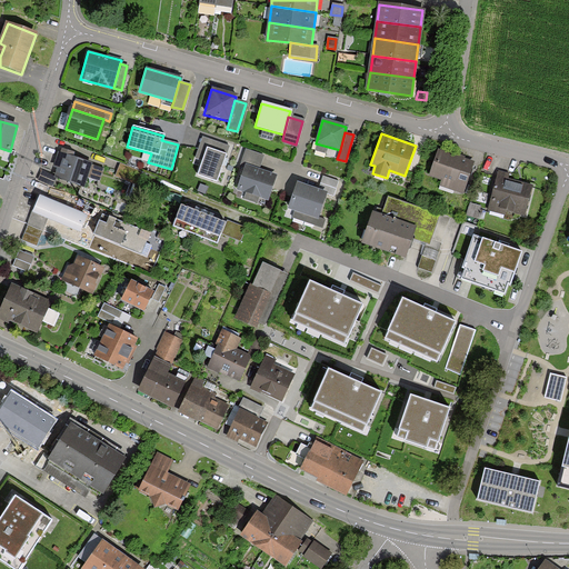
[(227,146),(202,138),(196,159),(202,161),(197,177),(216,183),(227,146)]
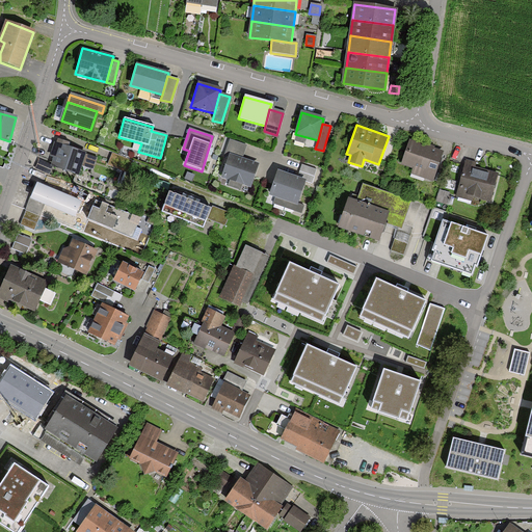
[(433,182),(445,151),(409,139),(400,164),(414,168),(411,175),(433,182)]
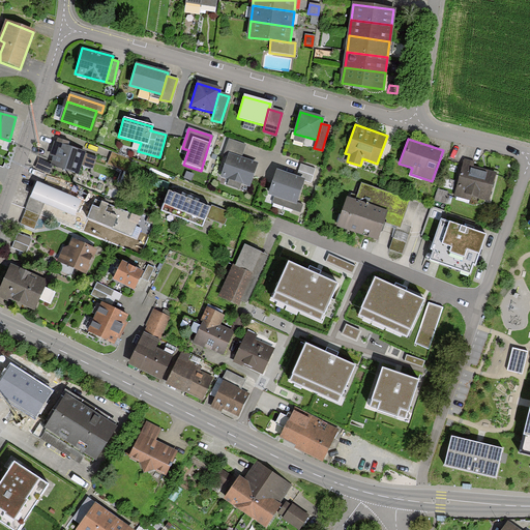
[(244,145),(228,140),(225,152),(227,153),(240,157),(244,145)]
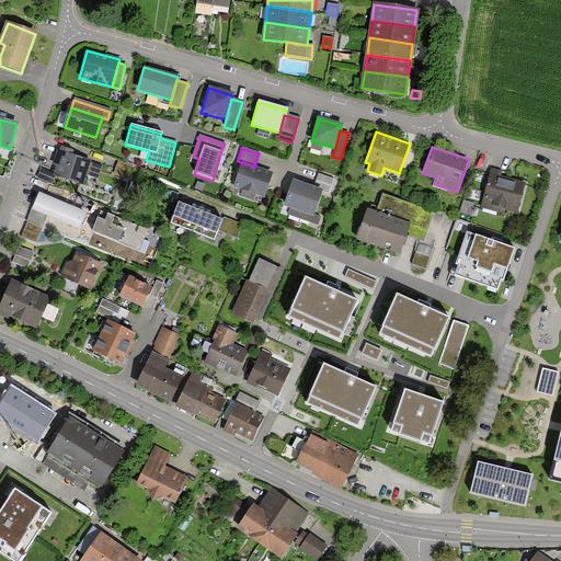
[(54,174),(80,183),(83,172),(98,176),(101,165),(58,150),(53,163),(57,165),(54,174)]
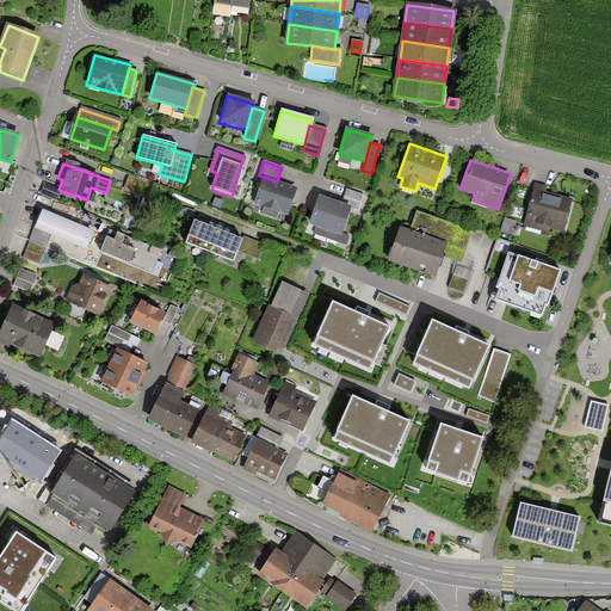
[(150,184),(129,177),(124,190),(146,197),(150,184)]
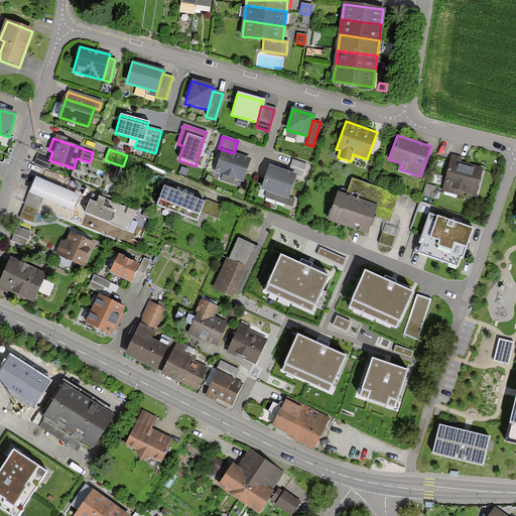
[(248,158),(234,153),(221,149),(214,173),(241,181),(248,158)]
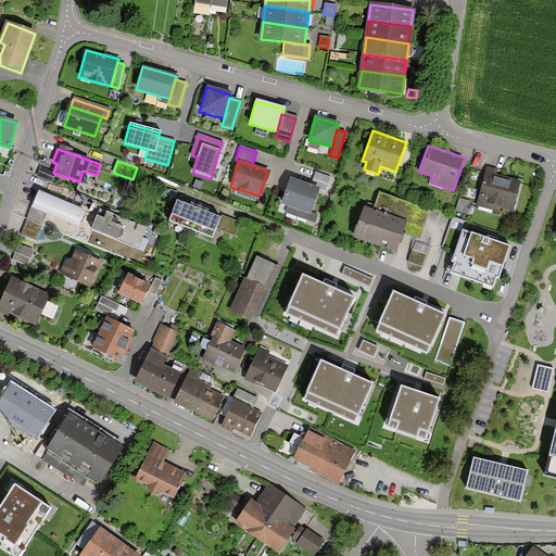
[(53,173),(40,167),(36,177),(50,182),(53,173)]
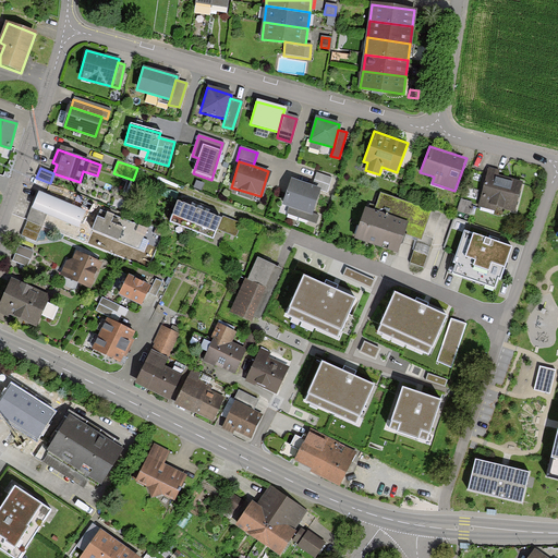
[(499,170),(489,168),(480,205),(494,209),(495,205),(516,210),(523,181),(498,176),(499,170)]
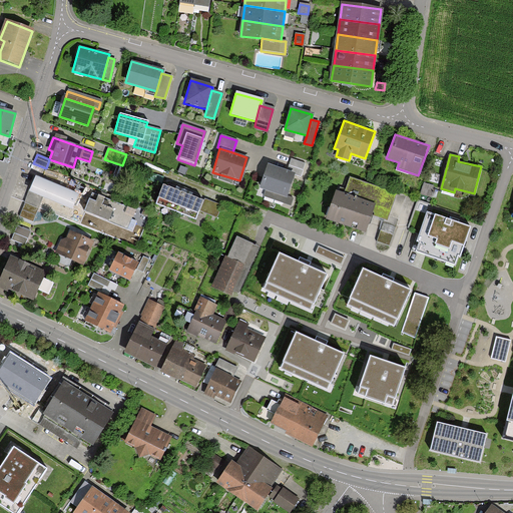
[(304,163),(291,158),(287,170),(294,172),(300,175),(304,163)]
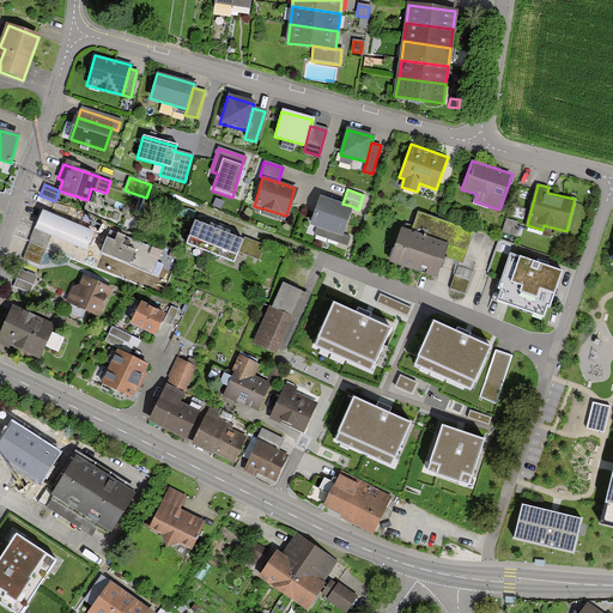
[(351,206),(343,204),(320,196),(310,225),(319,228),(341,235),(351,206)]
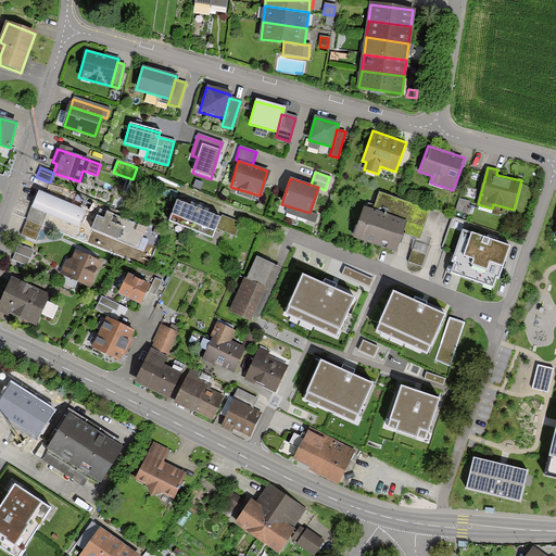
[(39,191),(28,218),(41,225),(47,212),(79,226),(86,210),(39,191)]
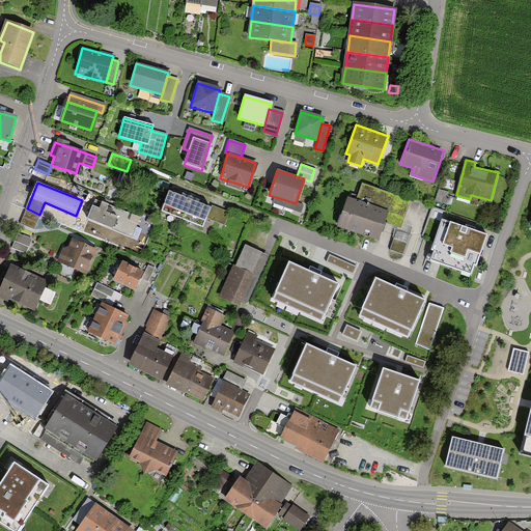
[(407,200),(360,185),(355,201),(346,199),(337,225),(378,239),(383,222),(397,227),(407,200)]
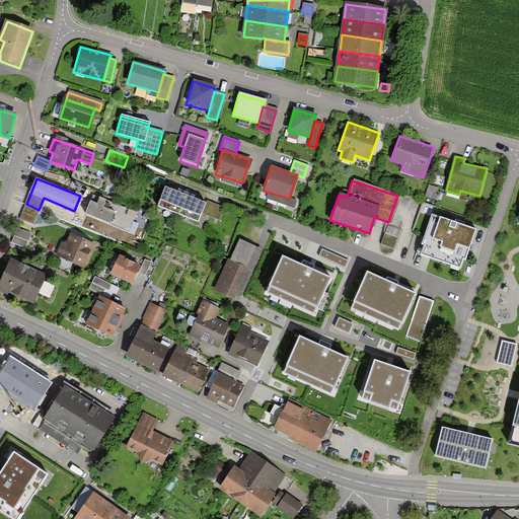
[(439,188),(429,184),(426,197),(436,200),(439,188)]
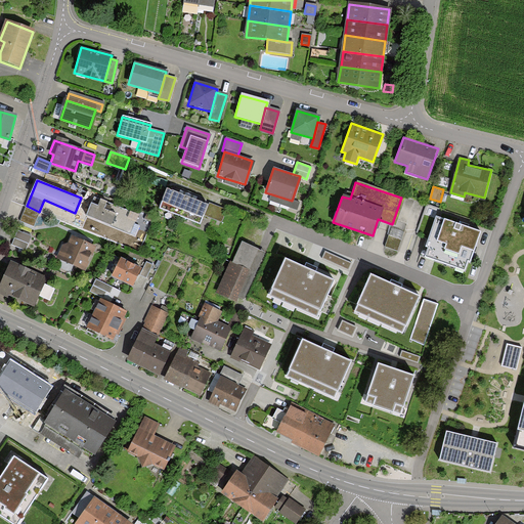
[(168,189),(161,208),(181,216),(188,198),(168,189)]
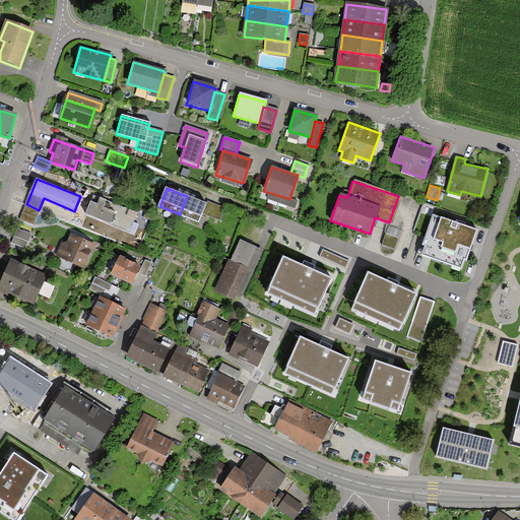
[(297,201),(289,199),(270,193),(267,199),(295,208),(297,201)]
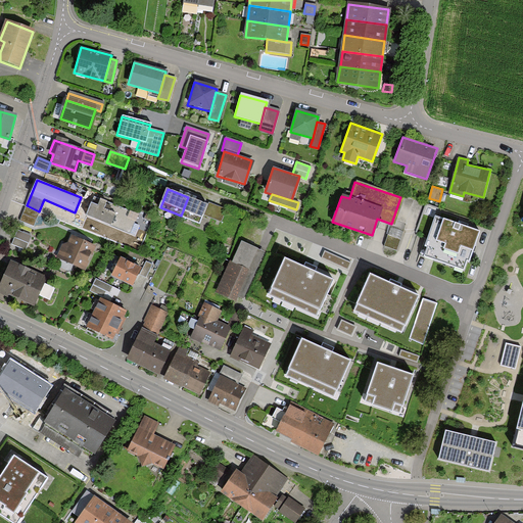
[(203,215),(206,203),(188,197),(181,216),(200,223),(203,215)]
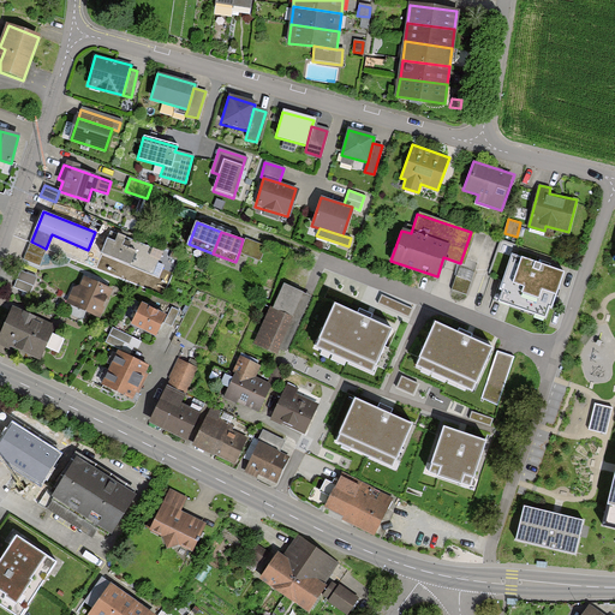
[(157,278),(167,256),(111,233),(102,255),(157,278)]
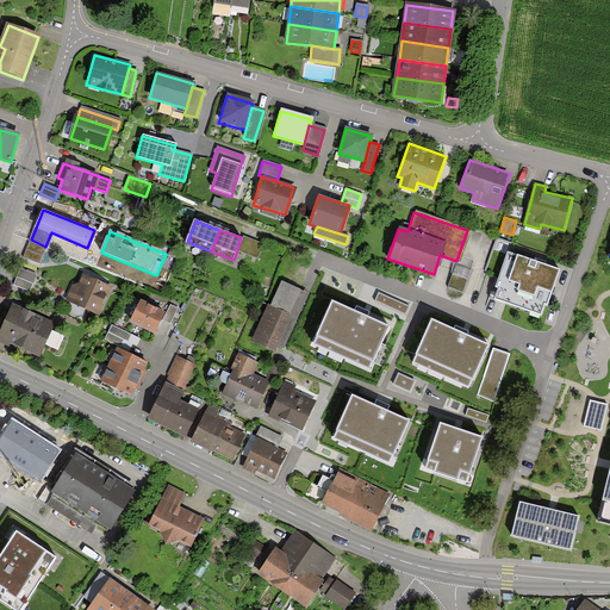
[(261,244),(241,237),(237,250),(256,257),(261,244)]
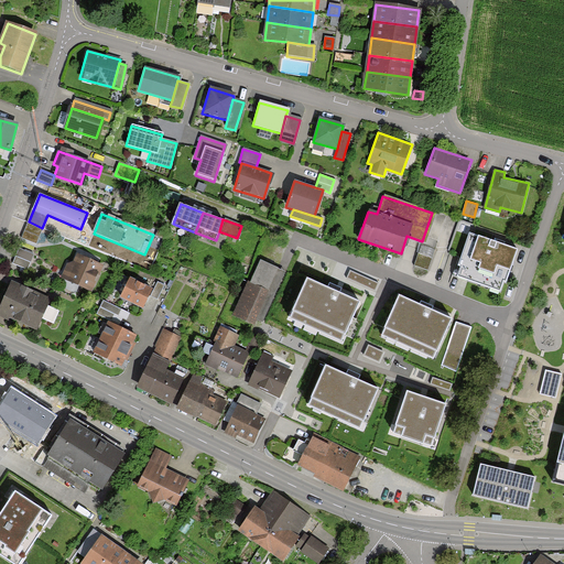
[(42,228),(29,221),(22,237),(36,242),(42,228)]
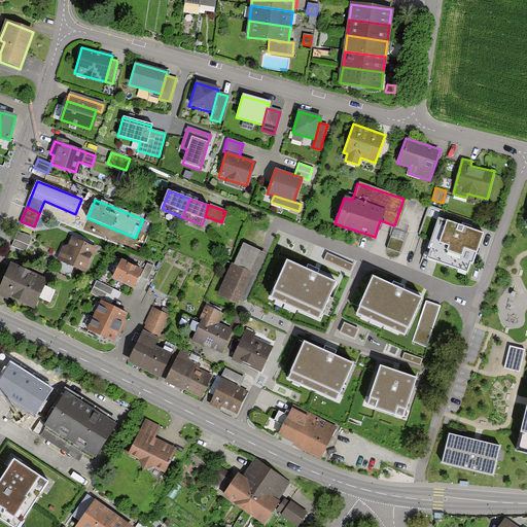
[(483,233),(440,218),(426,258),(469,273),(483,233)]
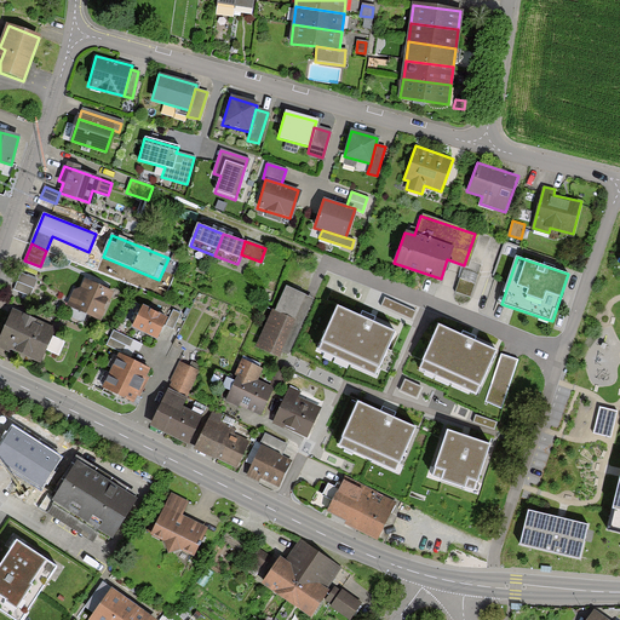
[(36,280),(21,274),(15,288),(30,296),(36,280)]
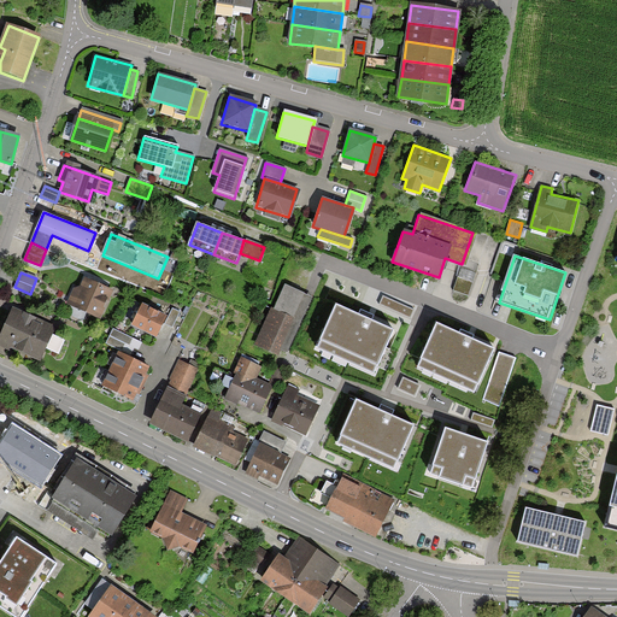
[(99,318),(111,291),(84,280),(81,289),(76,288),(68,305),(99,318)]
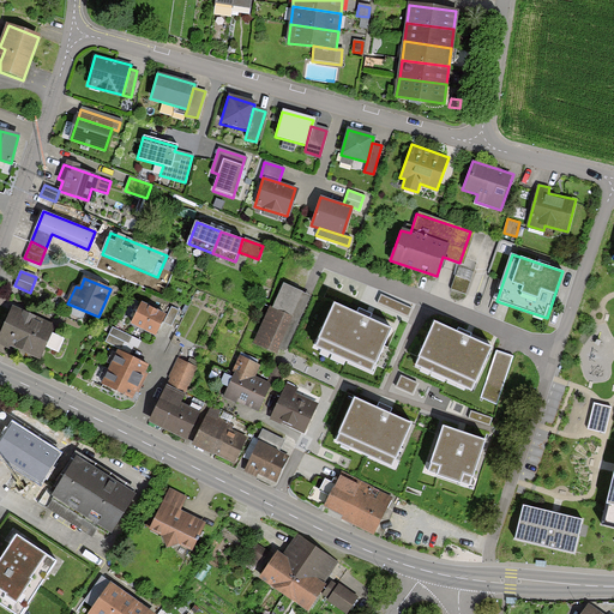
[(312,296),(286,284),(260,339),(287,351),(312,296)]
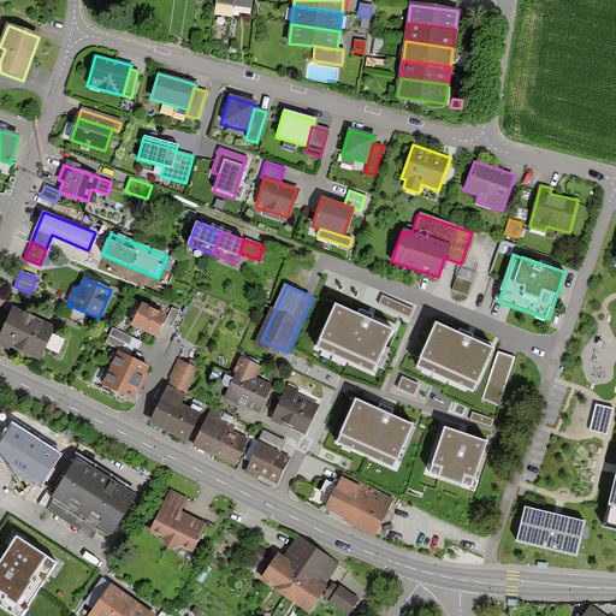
[(413,308),(384,296),(380,304),(409,317),(413,308)]
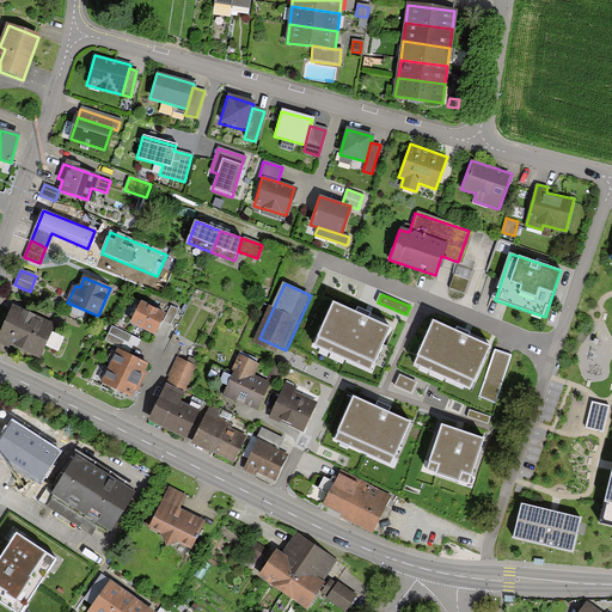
[(165,313),(142,303),(133,324),(154,335),(165,313)]
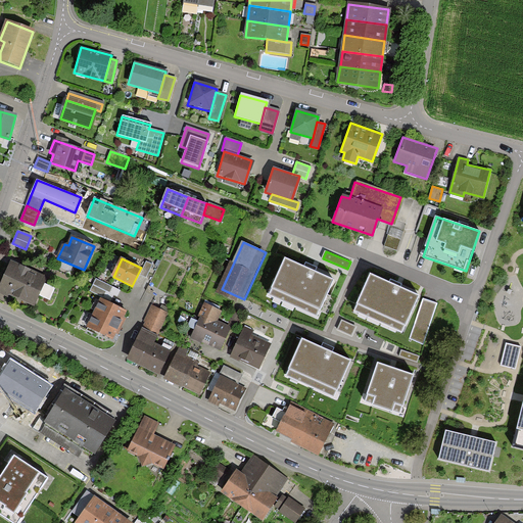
[(332,280),(286,258),(270,296),(316,317),(332,280)]
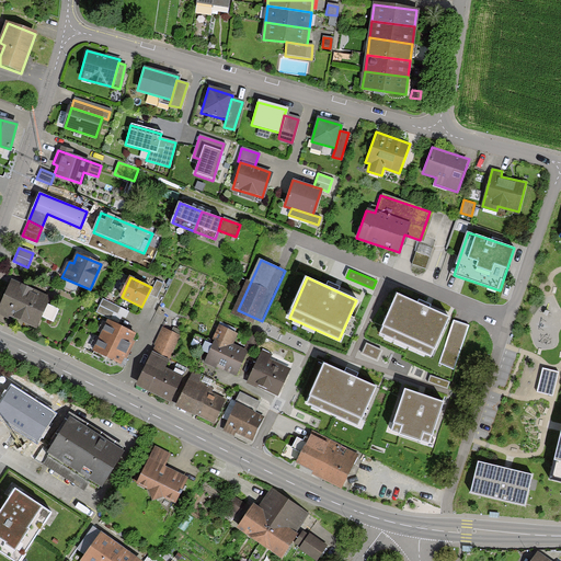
[(50,296),(13,279),(0,307),(0,313),(7,318),(8,315),(36,328),(42,316),(47,304),(50,296)]
